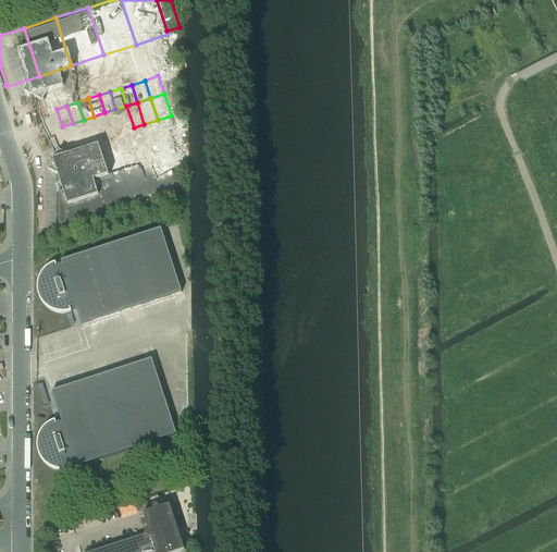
[(126,106),(115,109),(123,131),(134,127),(126,106)]
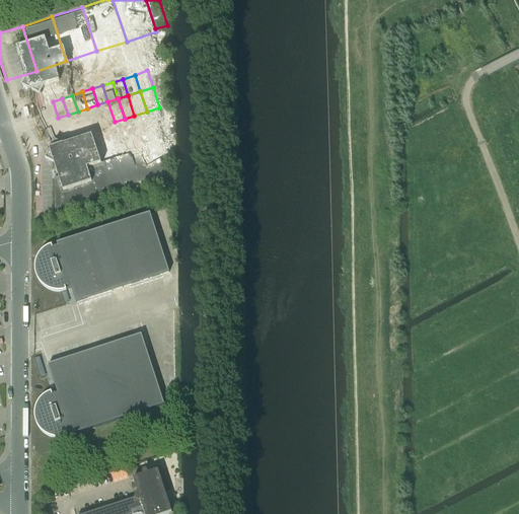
[(53,101),(43,104),(48,121),(58,118),(53,101)]
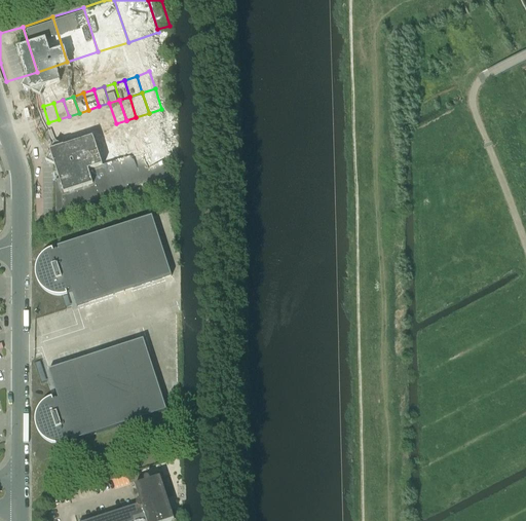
[(109,103),(99,106),(106,126),(116,123),(109,103)]
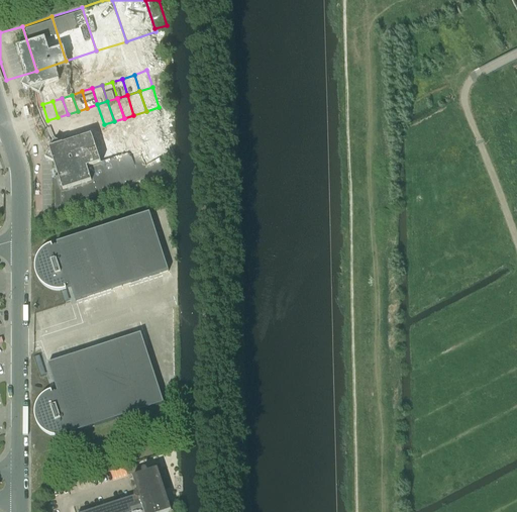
[(42,104),(30,108),(35,124),(47,120),(42,104)]
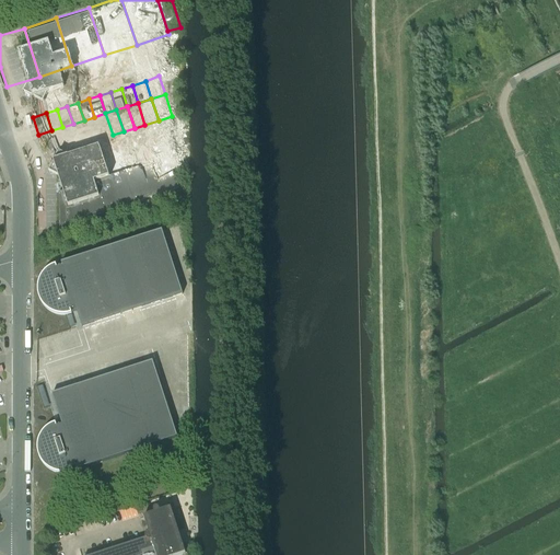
[(105,113),(94,117),(102,139),(113,135),(105,113)]
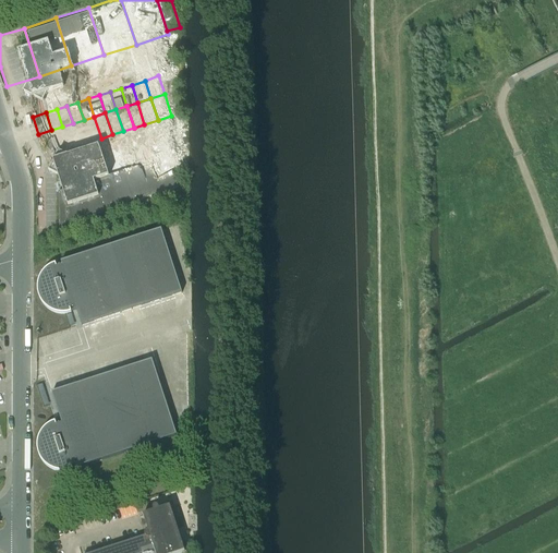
[(94,117),(84,120),(91,142),(101,139),(94,117)]
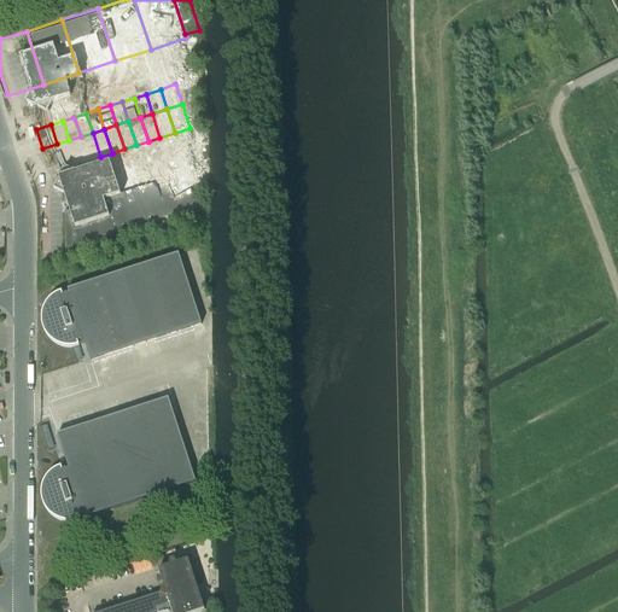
[(93,133),(81,137),(88,161),(100,157),(93,133)]
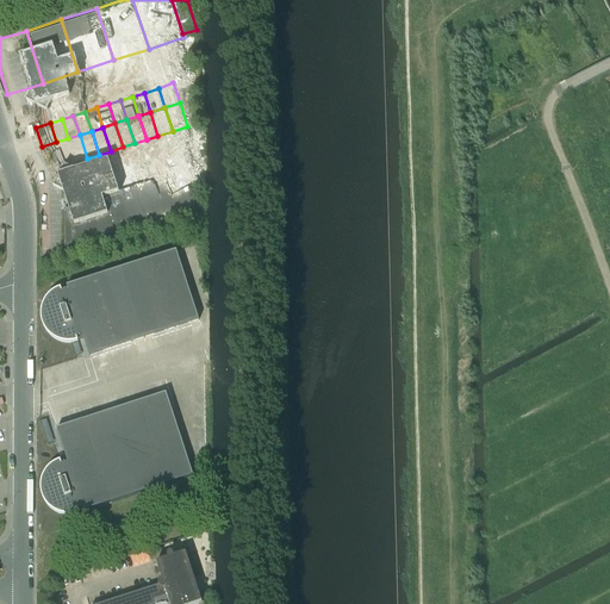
[(80,135),(68,138),(75,162),(87,159),(80,135)]
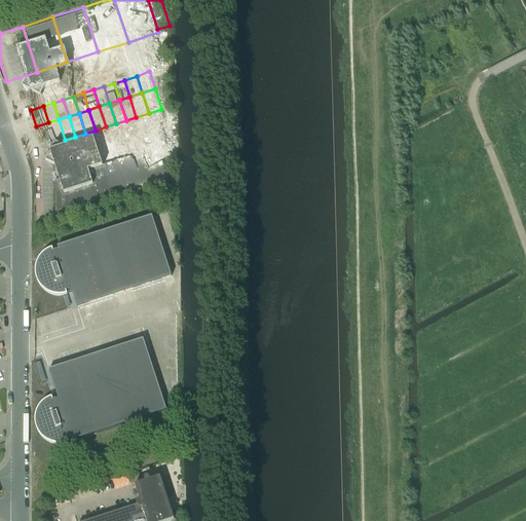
[(59,119),(48,122),(55,143),(65,140),(59,119)]
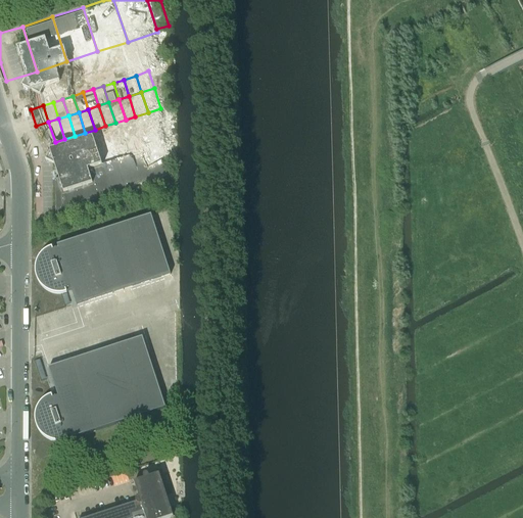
[(48,122),(36,126),(42,146),(55,142),(48,122)]
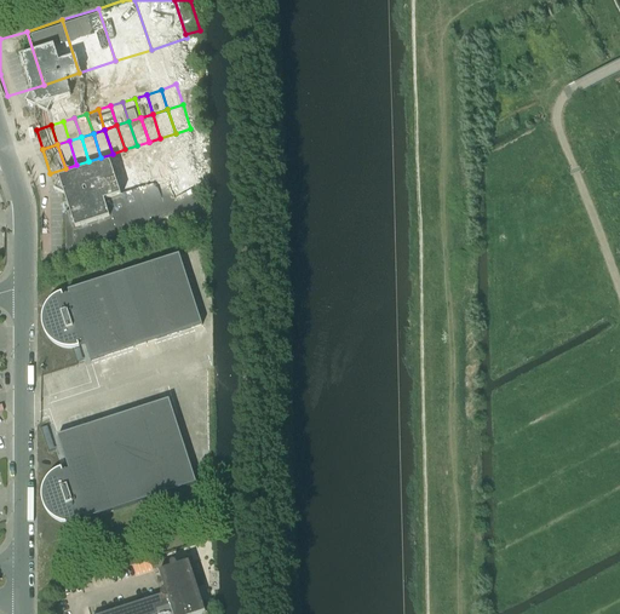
[(194,173),(179,177),(193,216),(206,211),(194,173)]
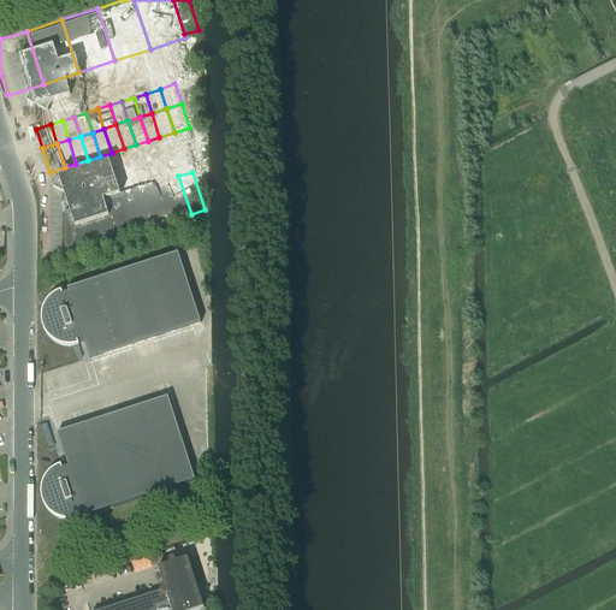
[(177,173),(132,188),(147,232),(191,217),(191,214),(178,176),(177,173)]
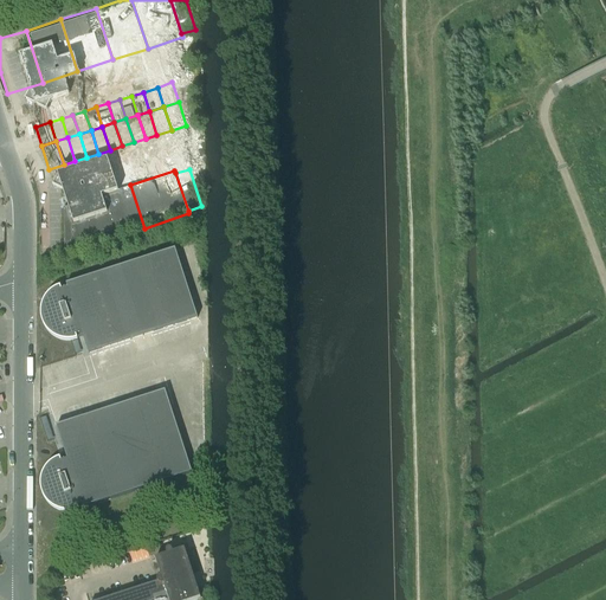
[(130,185),(86,200),(101,243),(144,228),(130,185)]
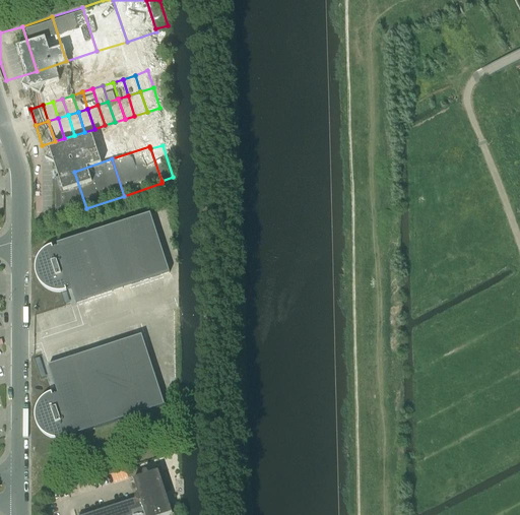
[(74,172),(36,184),(37,224),(86,208),(74,172)]
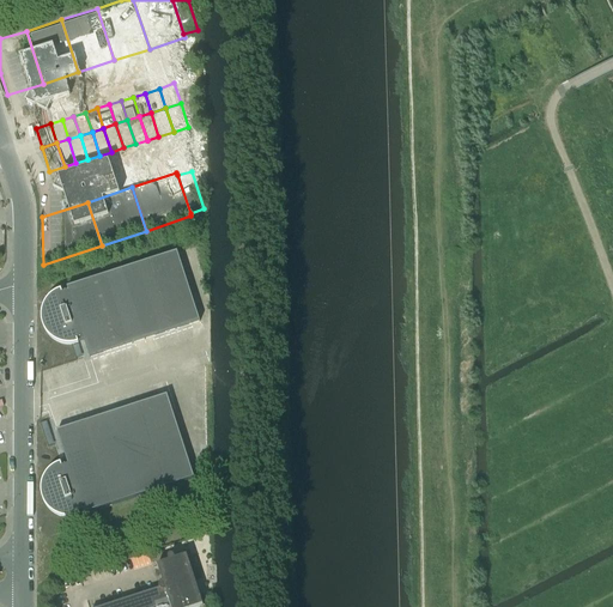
[(62,287),(61,284),(58,285),(54,287),(50,290),(48,292),(46,296),(43,299),(42,303),(41,307),(41,310),(41,314),(42,316),(42,320),(43,322),(44,325),(46,327),(48,329),(50,332),(53,334),(55,335),(58,337),(60,338),(64,339),(66,339),(70,339),(72,339),(74,339),(78,338),(77,334),(83,332),(89,352),(199,316),(177,247),(67,283),(68,286),(62,287)]
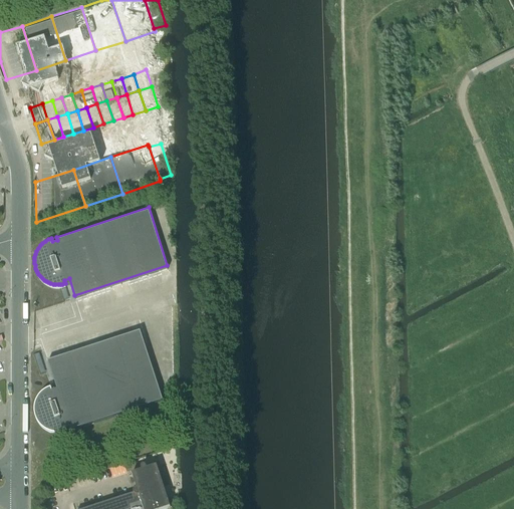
[(51,387),(50,384),(48,385),(45,386),(43,388),(41,389),(39,391),(37,394),(36,396),(35,399),(34,401),(34,404),(34,407),(34,409),(35,412),(35,415),(37,417),(38,420),(40,422),(42,424),(44,425),(46,427),(49,428),(51,429),(54,429),(57,429),(59,429),(62,429),(65,428),(64,425),(69,423),(70,427),(163,397),(140,326),(47,356),(56,385),(51,387)]
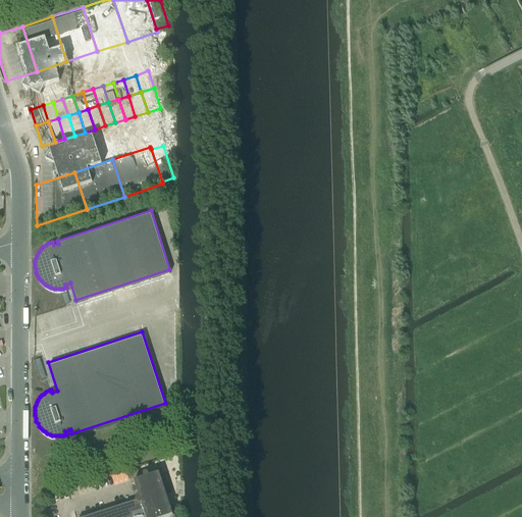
[(154,516),(172,511),(159,469),(149,472),(148,470),(147,469),(146,468),(144,469),(143,470),(143,471),(144,473),(134,477),(140,496),(76,516),(154,516)]
